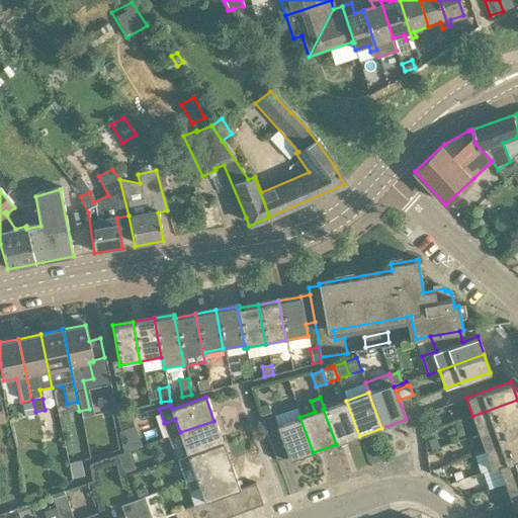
[(479,434),(517,419),(517,400),(472,416),(479,434)]
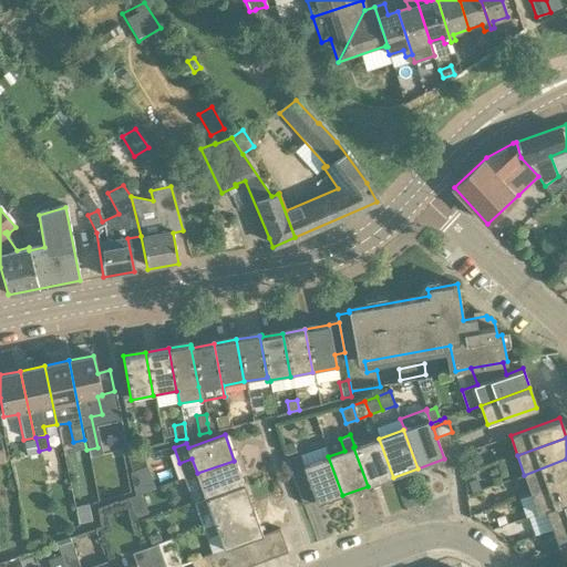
[(368,486),(393,477),(379,439),(354,446),(353,447),(368,486)]
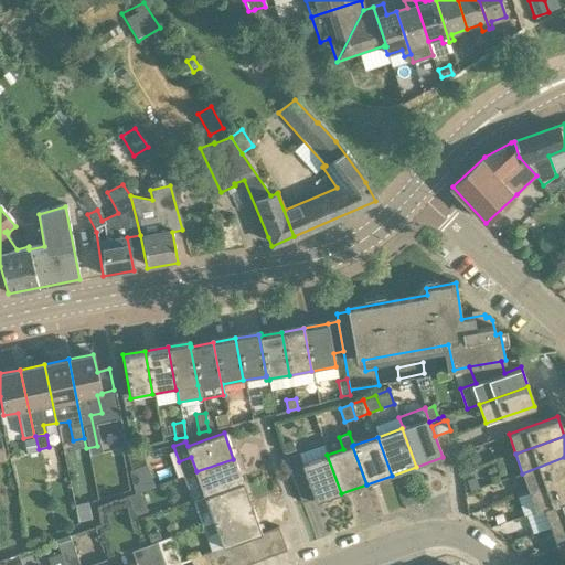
[(25,440),(29,454),(39,451),(35,438),(25,440)]
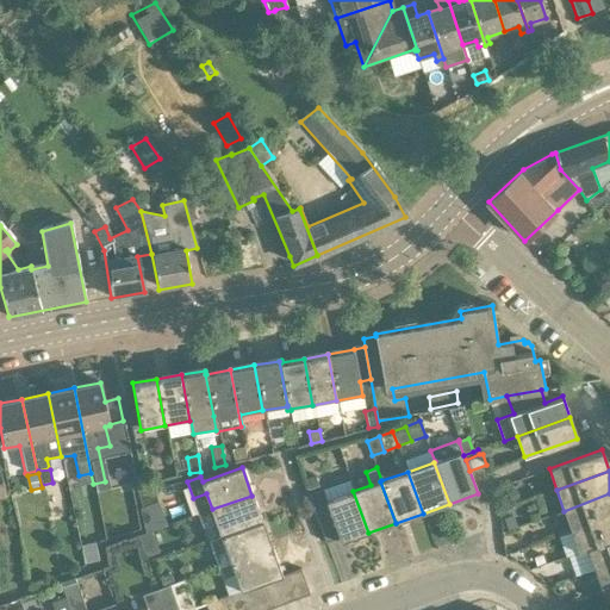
[(315,475),(305,479),(310,492),(319,487),(315,475)]
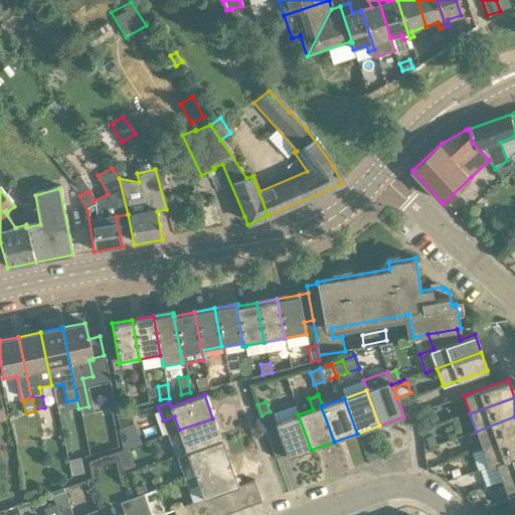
[(120,428),(134,423),(131,412),(117,415),(120,428)]
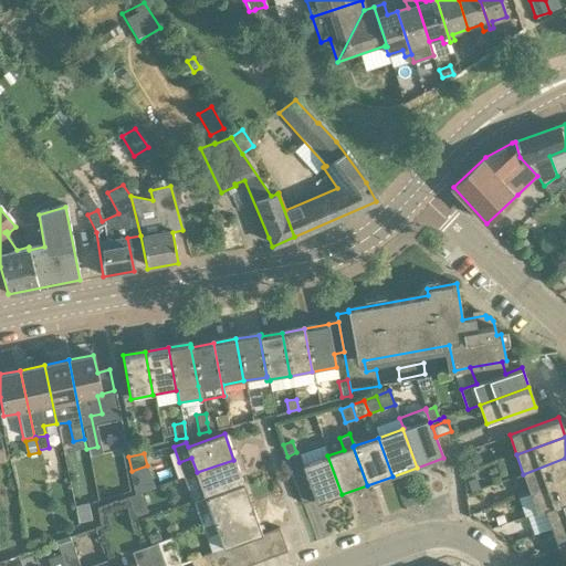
[(342,494),(327,456),(304,464),(301,453),(285,459),(302,504),(315,500),(317,503),(342,494)]
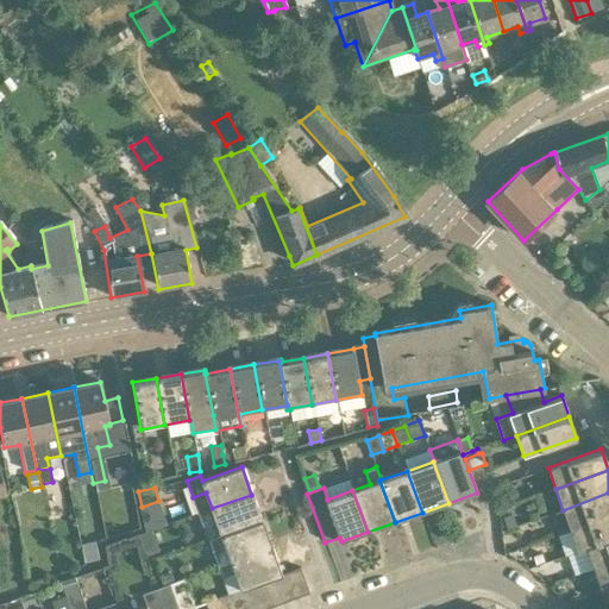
[(571,531),(608,516),(608,493),(563,510),(571,531)]
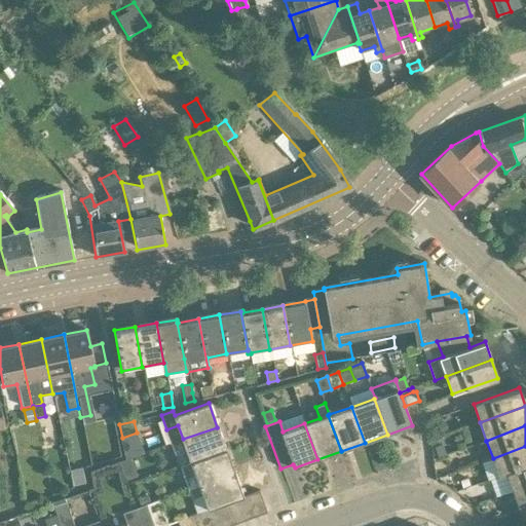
[(217,427),(183,439),(172,443),(176,455),(187,451),(191,462),(226,450),(217,427)]
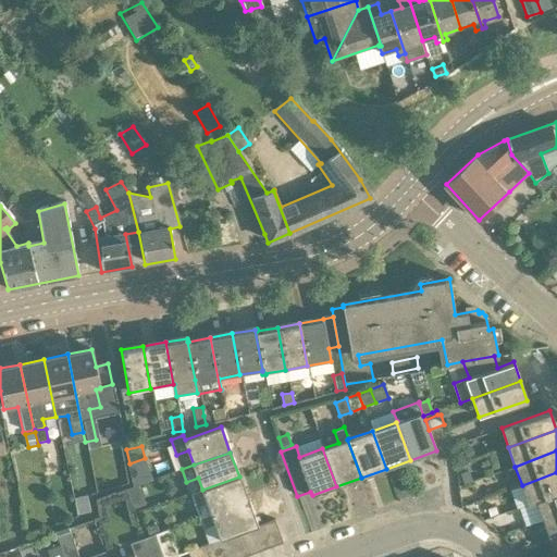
[(472,481),(468,470),(459,473),(463,484),(472,481)]
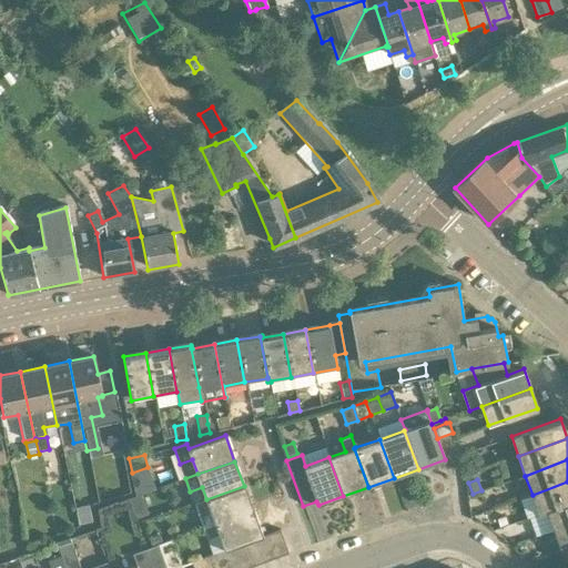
[(539,514),(548,510),(567,503),(567,482),(533,495),(539,514)]
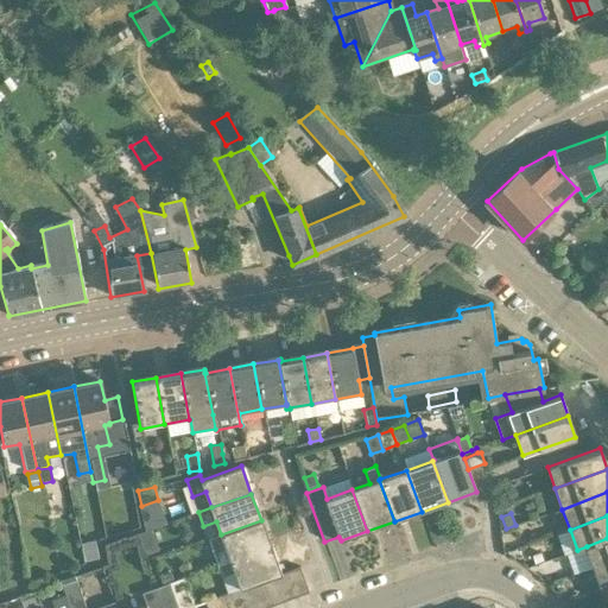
[(216,567),(271,548),(261,520),(221,534),(207,540),(216,567)]
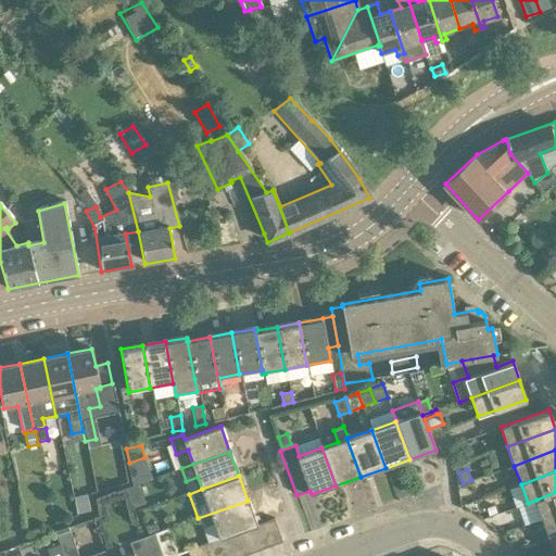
[(543,519),(555,514),(555,492),(536,500),(543,519)]
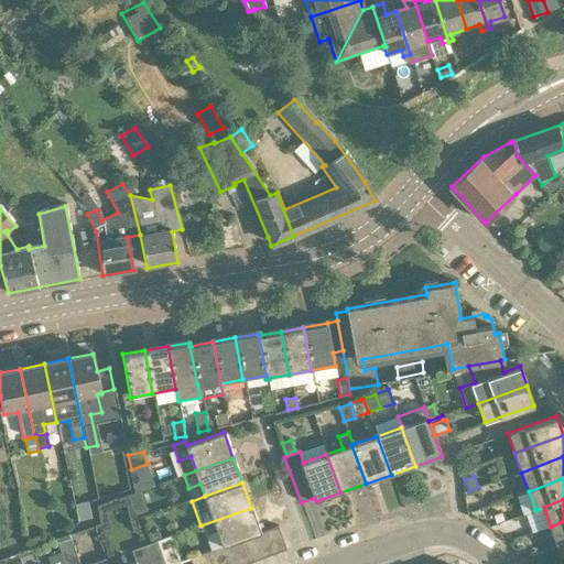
[(221,548),(228,544),(241,540),(253,535),(260,533),(251,508),(201,525),(204,535),(216,531),(221,548)]
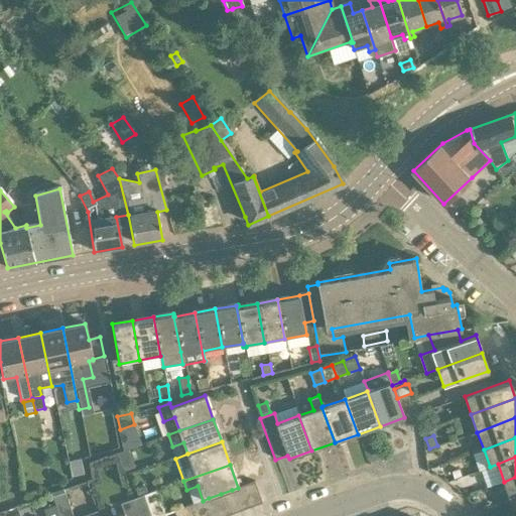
[(82,468),(71,471),(74,479),(85,476),(82,468)]
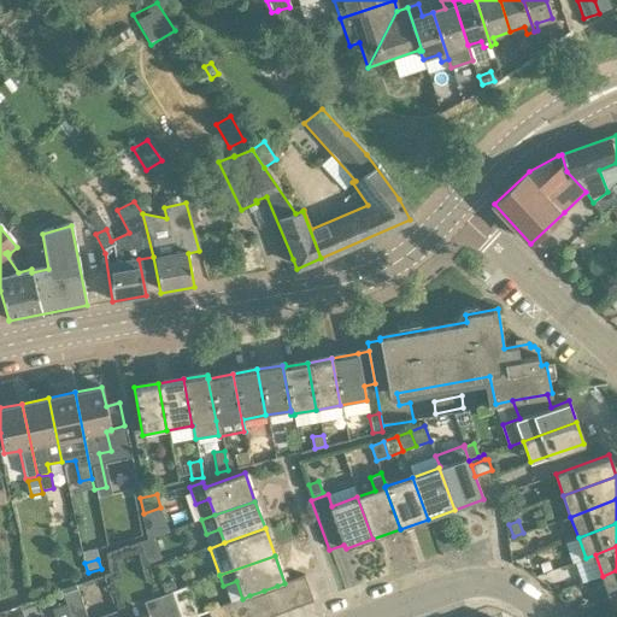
[(548,560),(540,564),(542,573),(552,569),(548,560)]
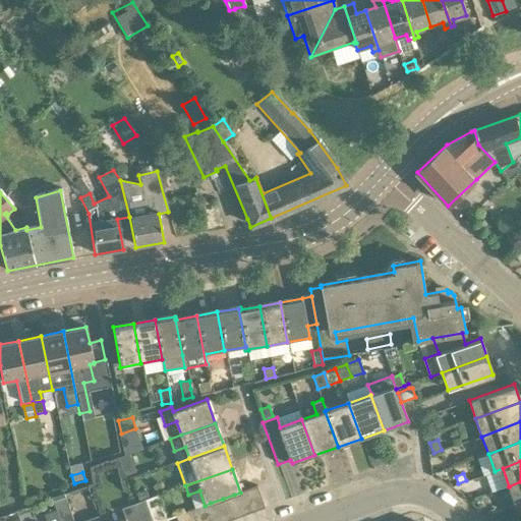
[(520,481),(509,486),(515,504),(520,502),(520,481)]
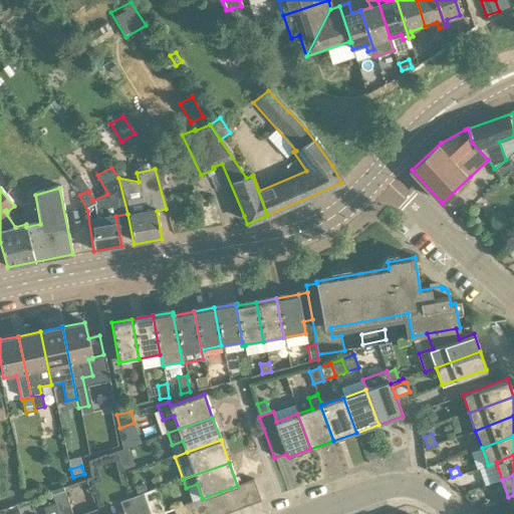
[(242,484),(249,505),(260,501),(252,480),(242,484)]
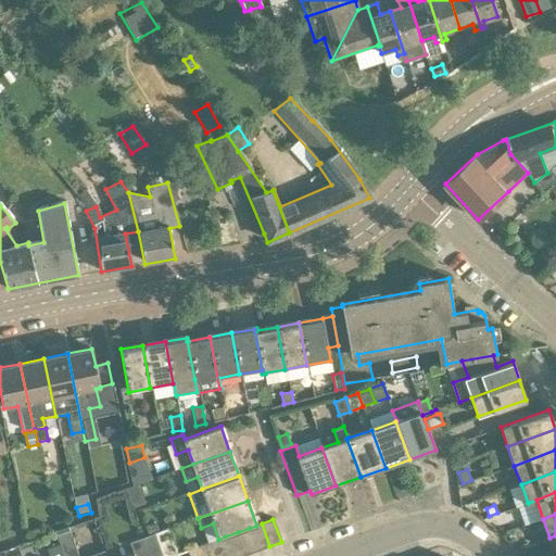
[(144,527),(148,535),(154,533),(160,532),(155,522),(144,527)]
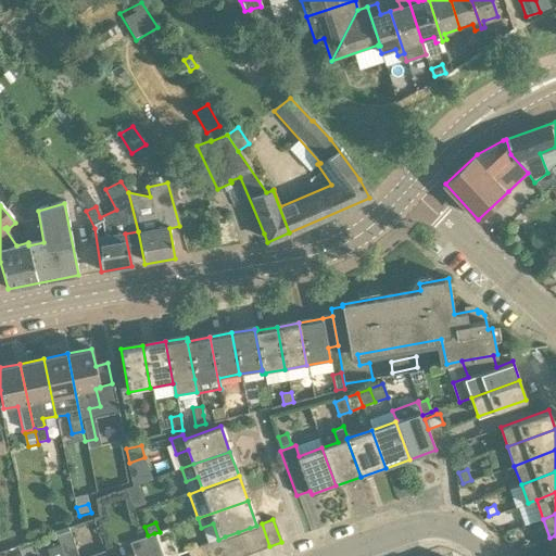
[(257,551),(269,546),(262,523),(256,526),(250,528),(257,551)]
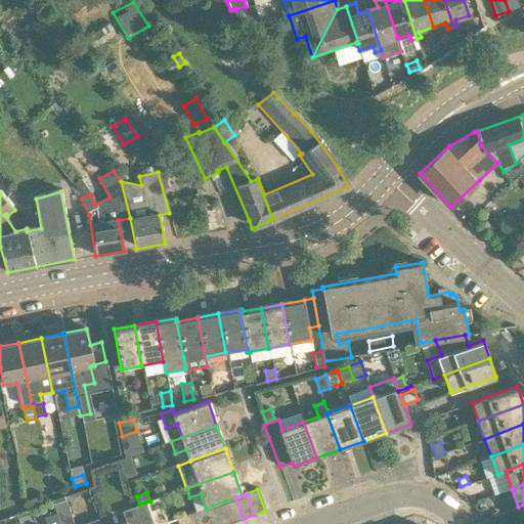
[(73,523),(63,496),(51,500),(58,523),(73,523)]
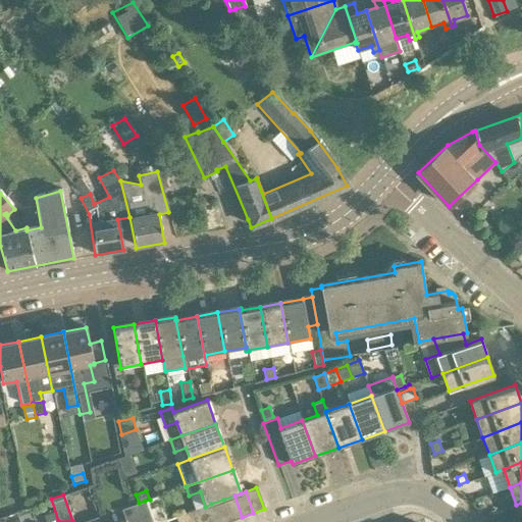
[(231,521),(242,517),(235,496),(223,500),(231,521)]
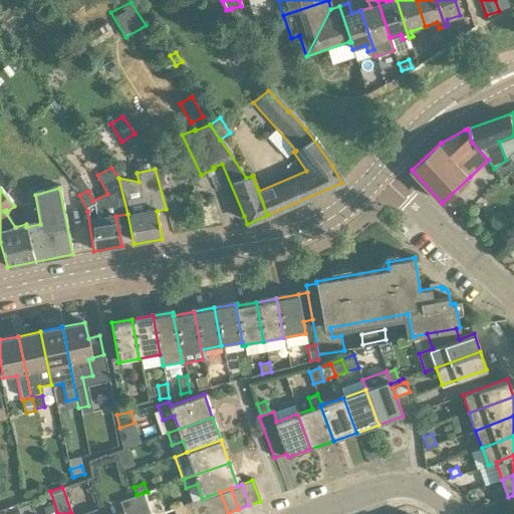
[(143,493),(150,513),(163,513),(164,513),(155,489),(148,492),(143,493)]
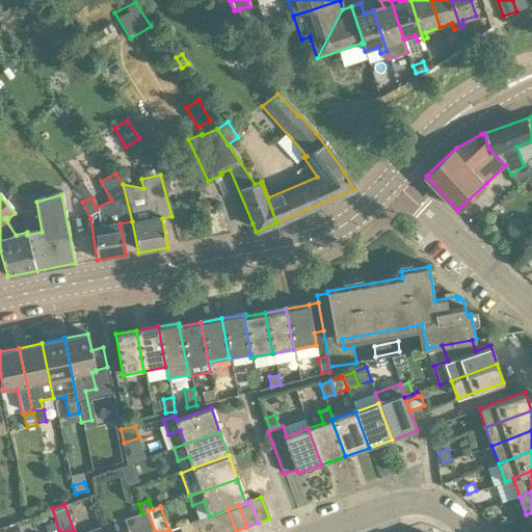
[(222,531),(232,531),(236,531),(228,509),(215,513),(222,531)]
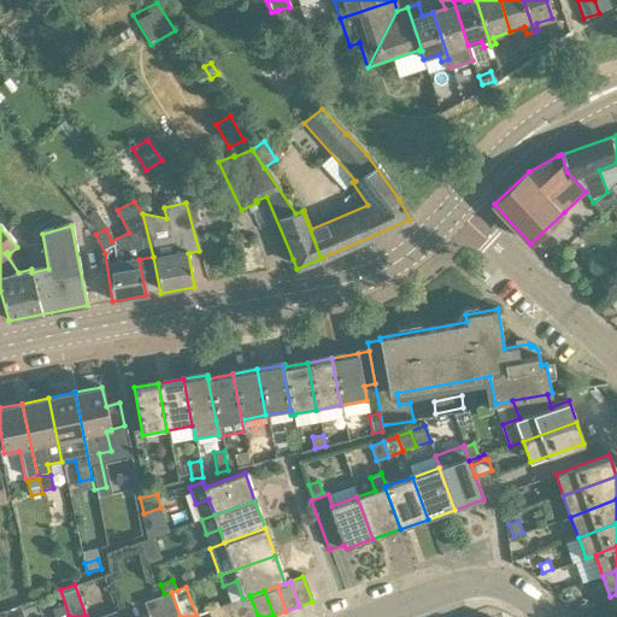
[(164,616),(180,616),(171,592),(164,594),(157,598),(164,616)]
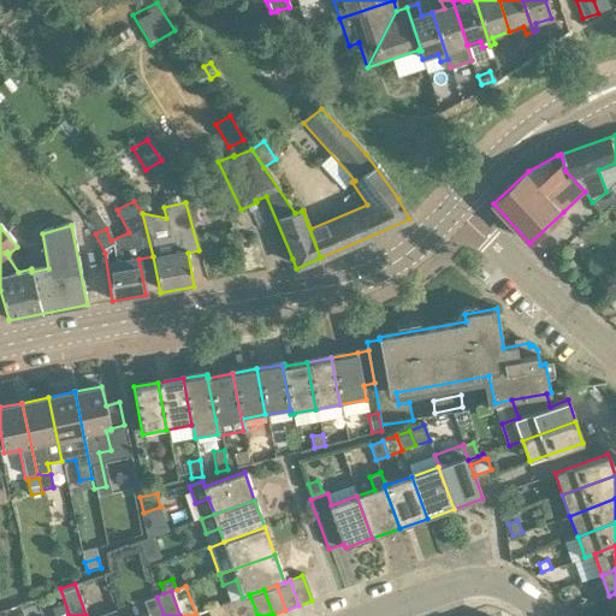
[(242,615),(258,615),(249,594),(242,598),(237,599),(242,615)]
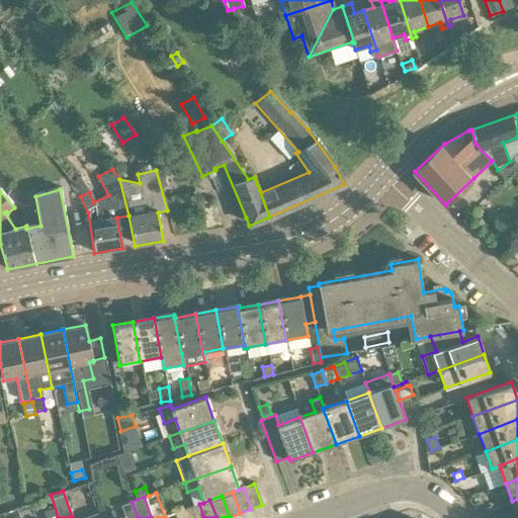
[(138,517),(132,502),(119,506),(123,516),(116,517),(138,517)]
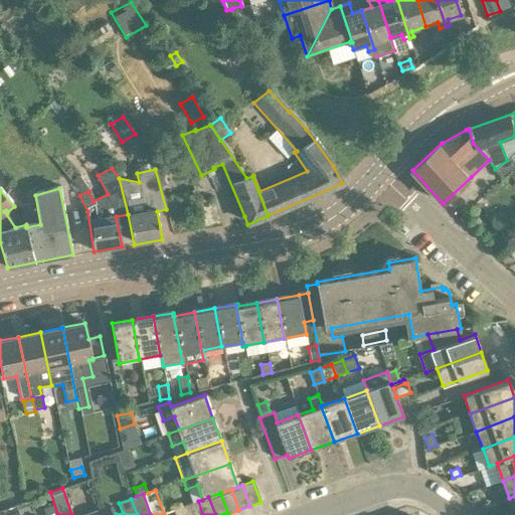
[(190,514),(202,514),(198,501),(187,505),(190,514)]
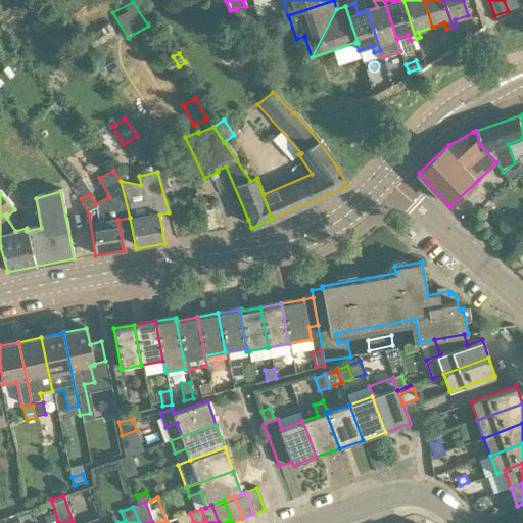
[(176,522),(193,522),(190,513),(175,518),(176,522)]
